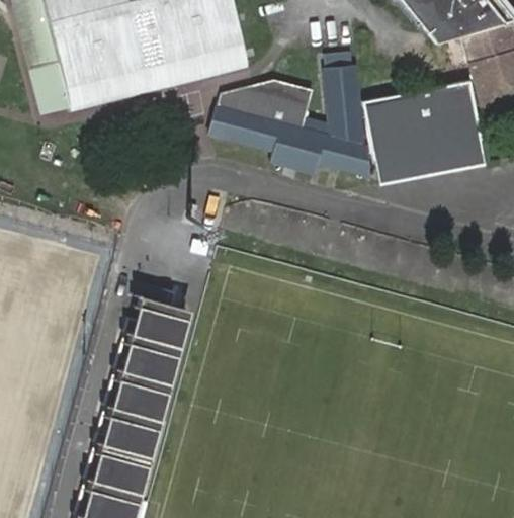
[(65,112),(242,69),(224,0),(6,0),(35,116),(64,109),(65,112)]
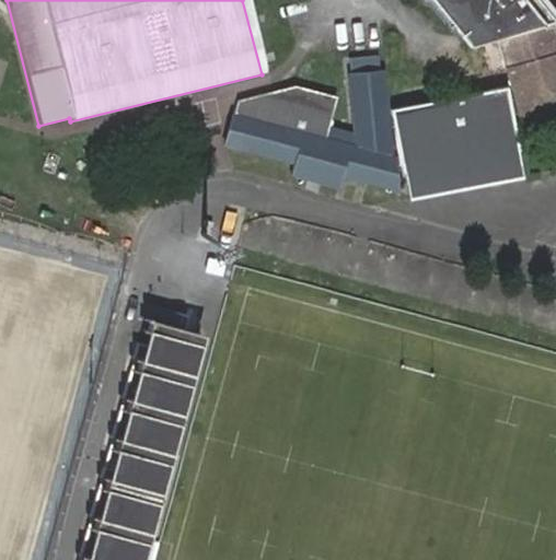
[(436,0),(473,46),(485,43),(501,39),(555,21),(555,13),(552,10),(544,0),(436,0)]
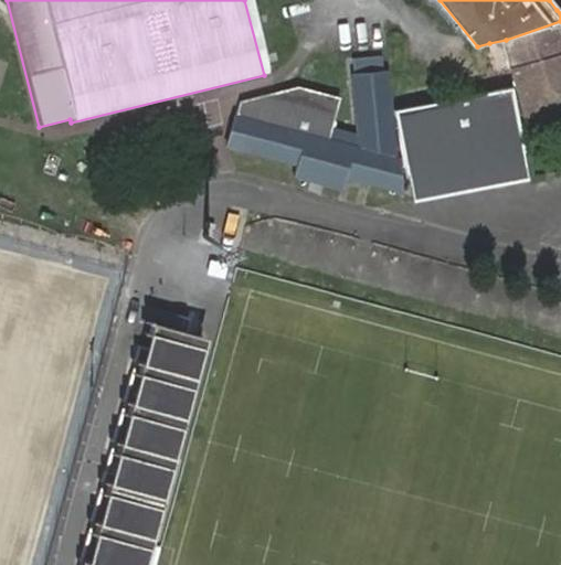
[(515,70),(520,85),(532,125),(560,115),(560,21),(506,40),(515,70)]
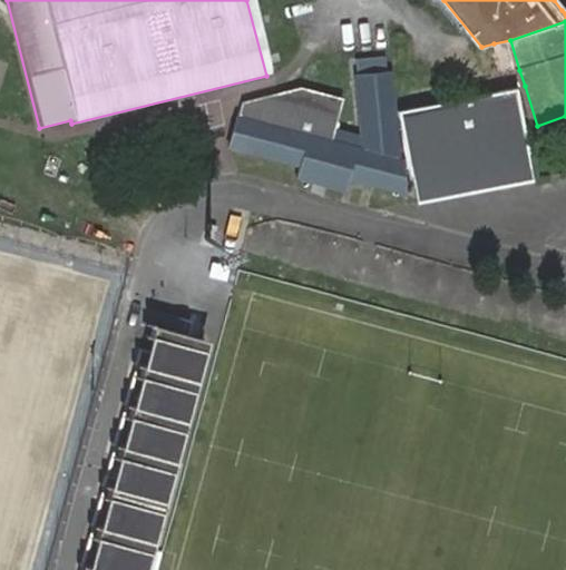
[(510,40),(494,43),(503,75),(519,70),(510,40)]
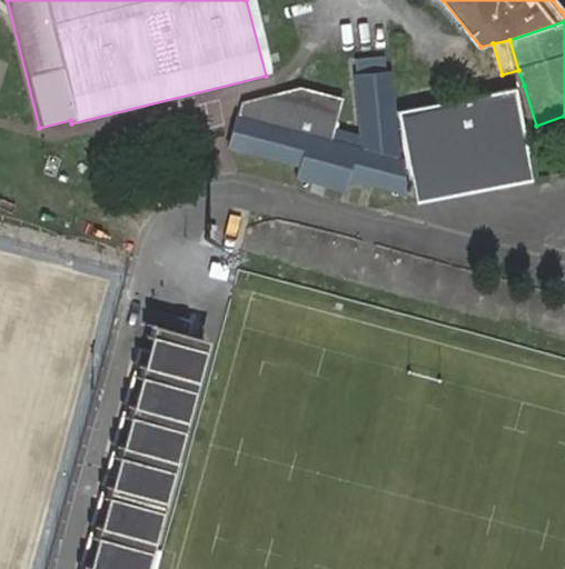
[(389,70),(388,56),(359,59),(362,72),(389,70)]
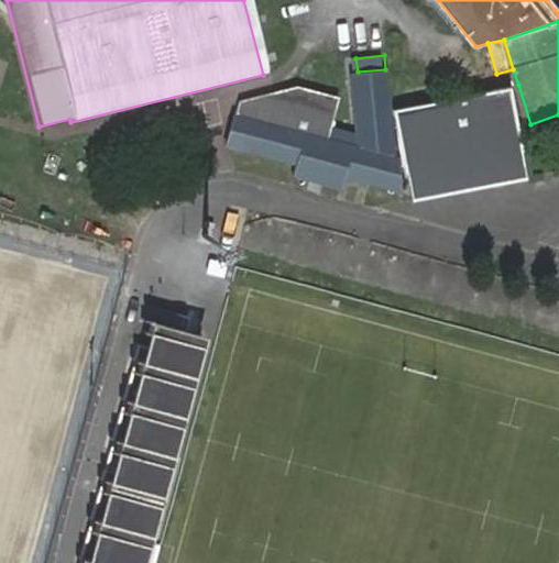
[(385,69),(358,72),(361,135),(335,125),(342,97),(300,85),(243,100),(231,144),(302,163),(300,173),(316,177),(317,174),(331,177),(330,181),(346,186),(349,174),(405,187),(402,166),(397,109),(393,110),(390,69),(385,69)]
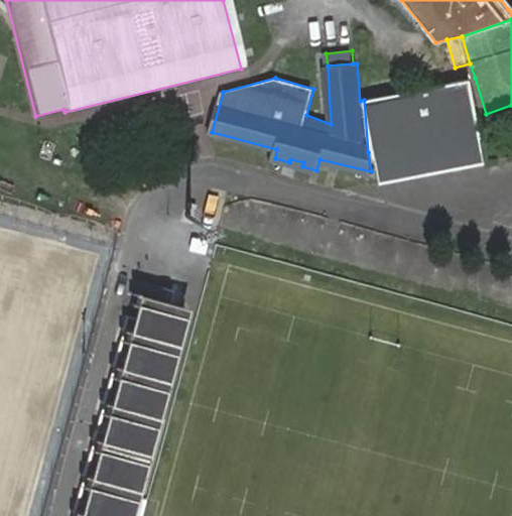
[(475,78),(470,79),(477,117),(486,114),(475,78)]
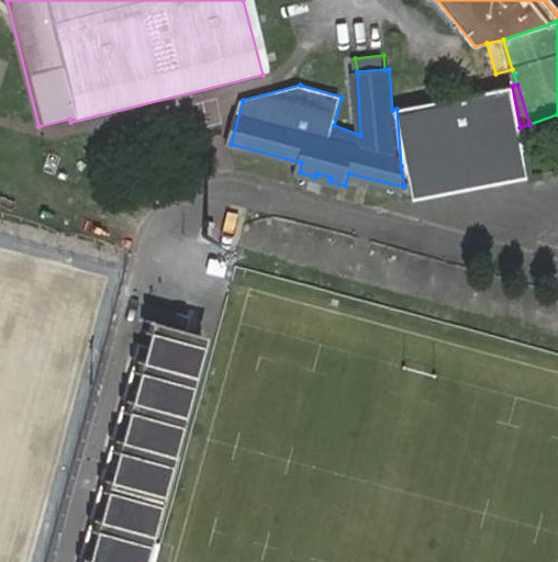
[(512,86),(397,109),(401,166),(406,164),(409,175),(452,173),(492,163),(524,153),(520,127),(512,86)]
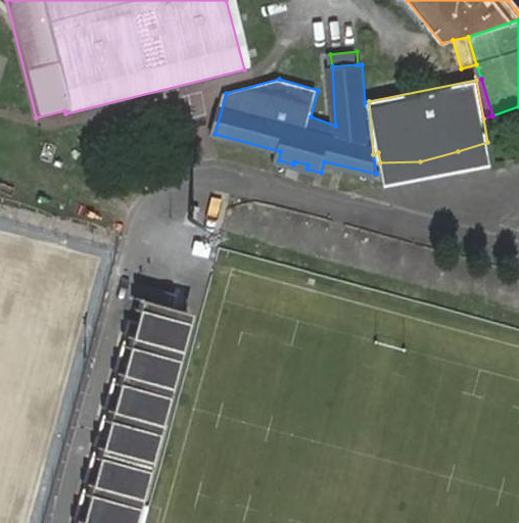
[(420,161),(380,162),(384,182),(490,160),(487,142),(458,151),(420,161)]
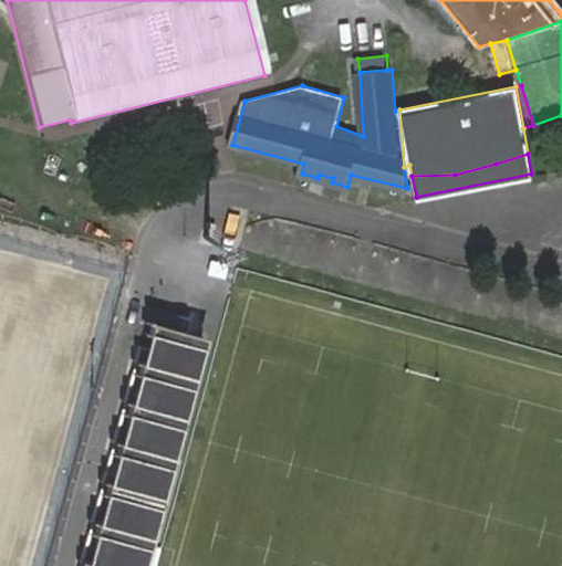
[(157,321),(91,565),(148,565),(209,338),(157,321)]
